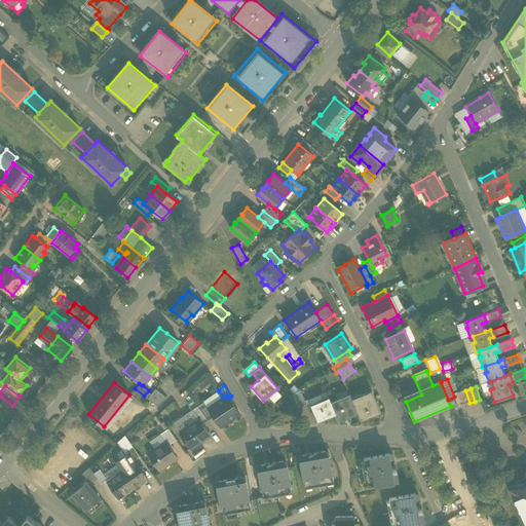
[(155,389),(148,399),(152,403),(160,393),(155,389)]
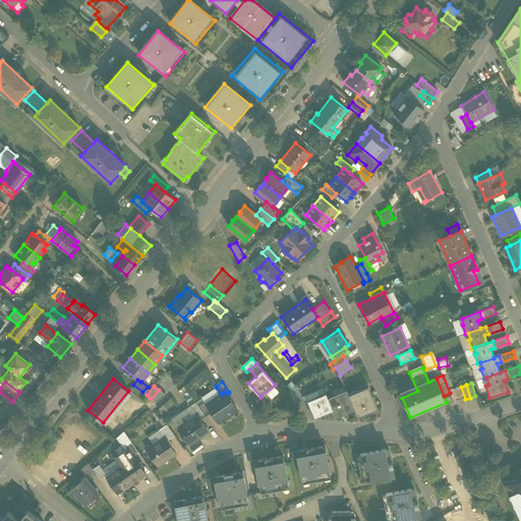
[(297,387),(290,392),(295,404),(303,400),(297,387)]
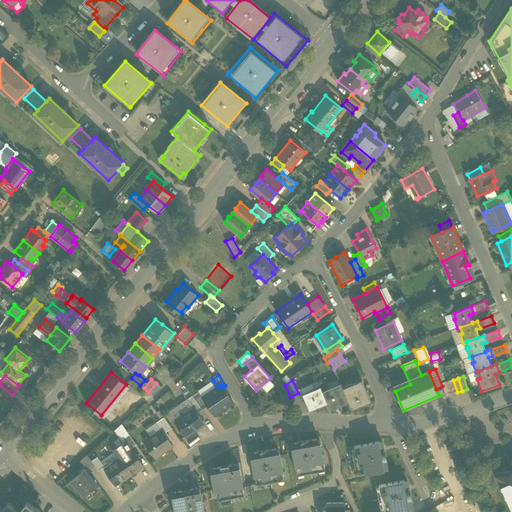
[(453,380),(447,382),(452,394),(457,392),(453,380)]
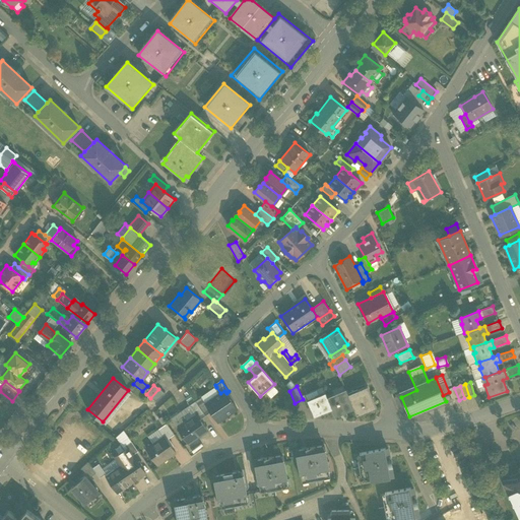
[(216,387),(201,397),(205,403),(205,404),(210,412),(218,423),(218,421),(236,409),(237,410),(238,409),(226,393),(224,391),(220,393),(216,387)]
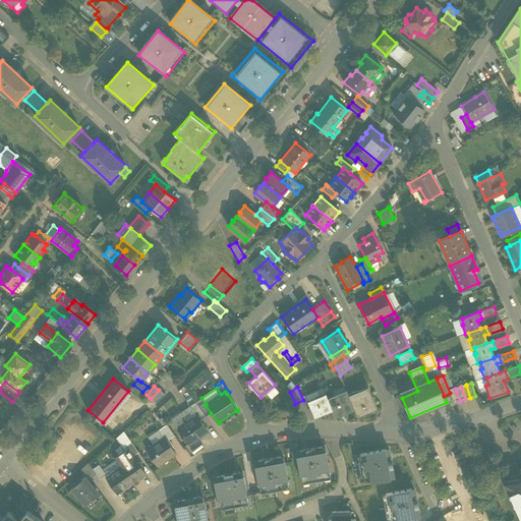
[(348,395),(348,396),(354,410),(357,417),(378,409),(368,388),(348,395)]
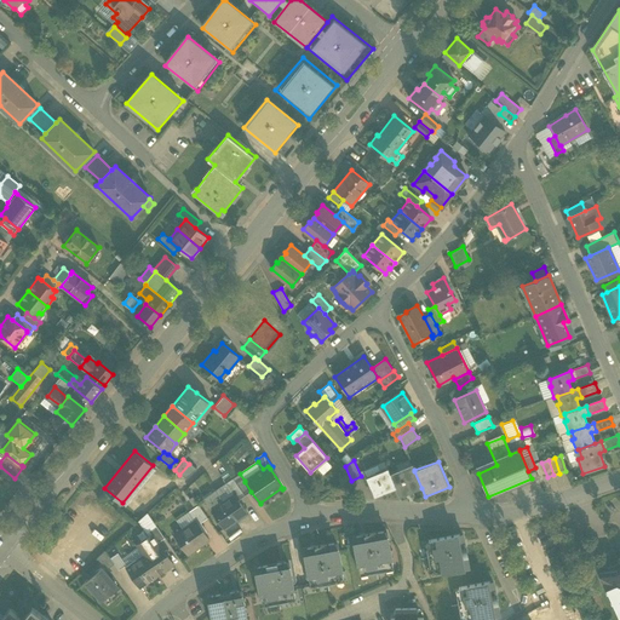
[(541,463),(535,464),(540,480),(547,477),(541,463)]
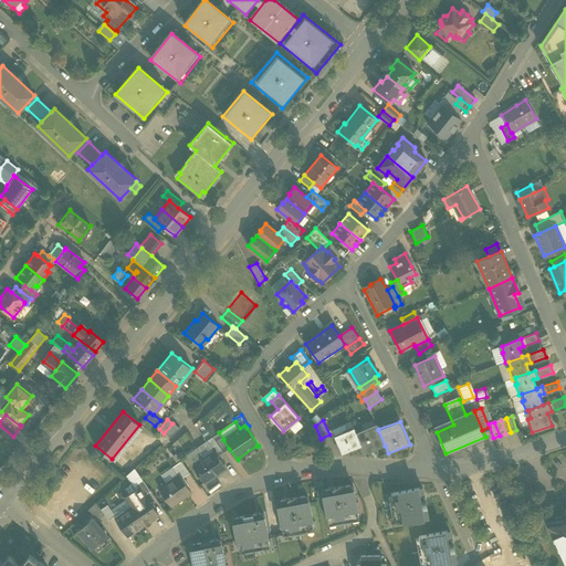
[(179,429),(173,423),(164,433),(169,438),(179,429)]
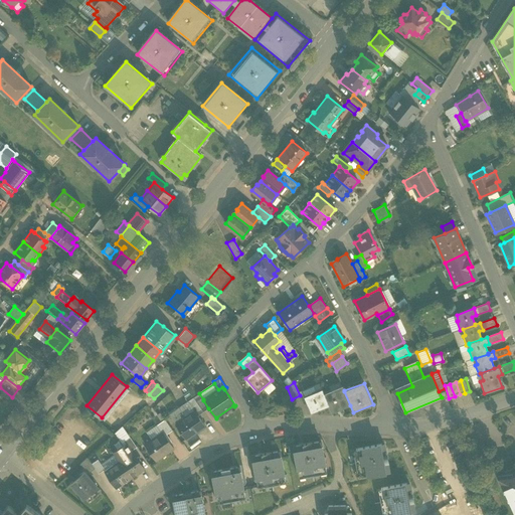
[(324,393),(329,405),(332,413),(350,405),(344,391),(344,390),(342,386),(324,393)]
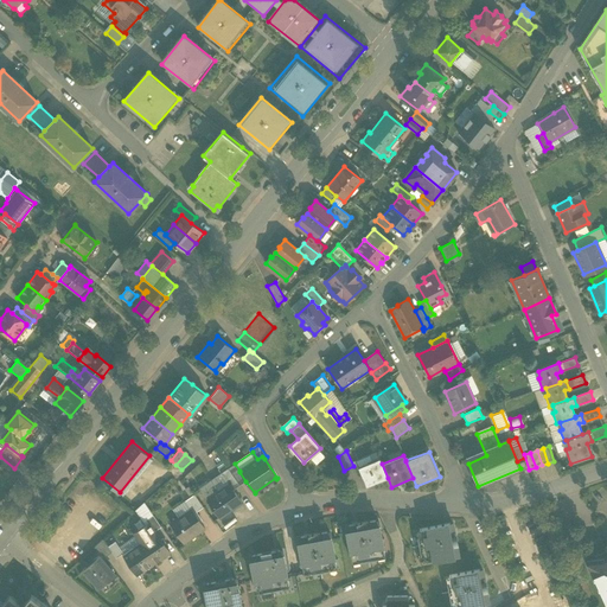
[(379,459),(358,467),(366,486),(388,478),(382,464),(379,459)]
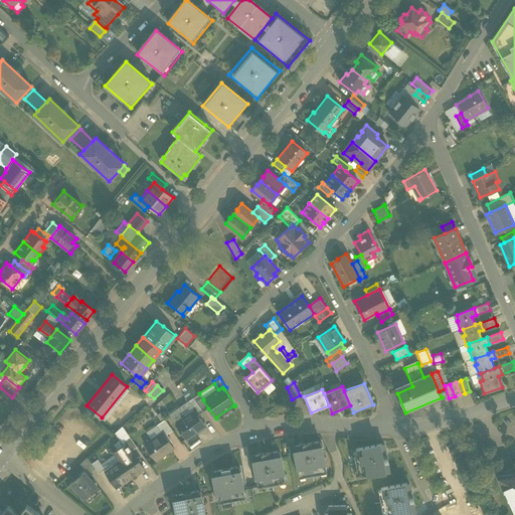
[(203,399),(199,393),(193,397),(203,411),(208,408),(203,400),(203,399)]
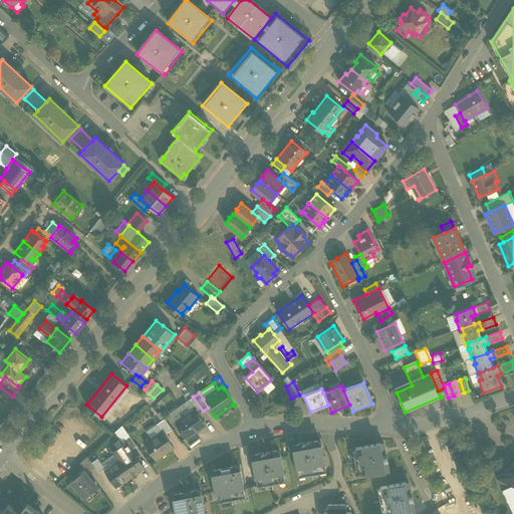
[(203,411),(193,397),(187,401),(194,411),(197,415),(203,411)]
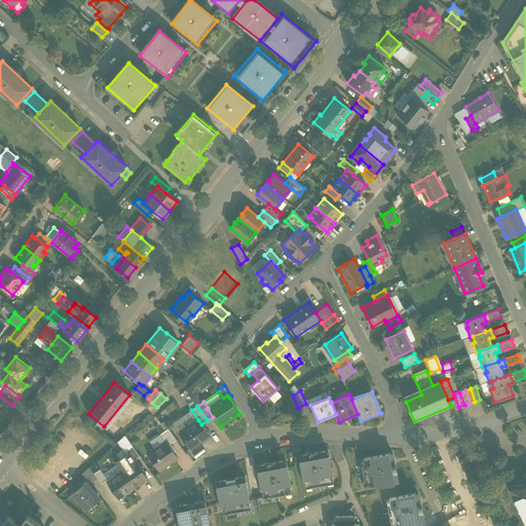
[(189,426),(182,416),(173,422),(190,449),(210,436),(201,424),(198,420),(189,426)]
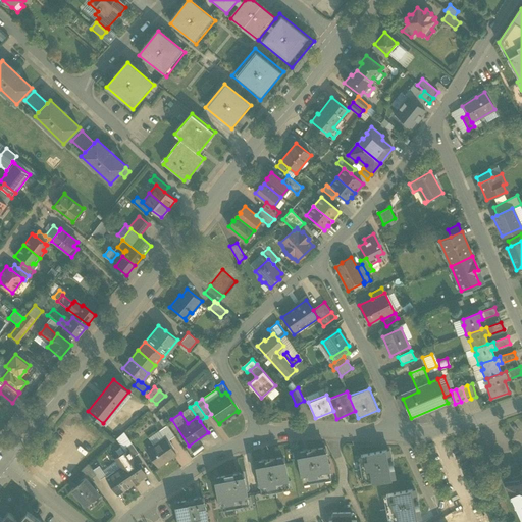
[(175,436),(167,425),(159,431),(167,442),(175,436)]
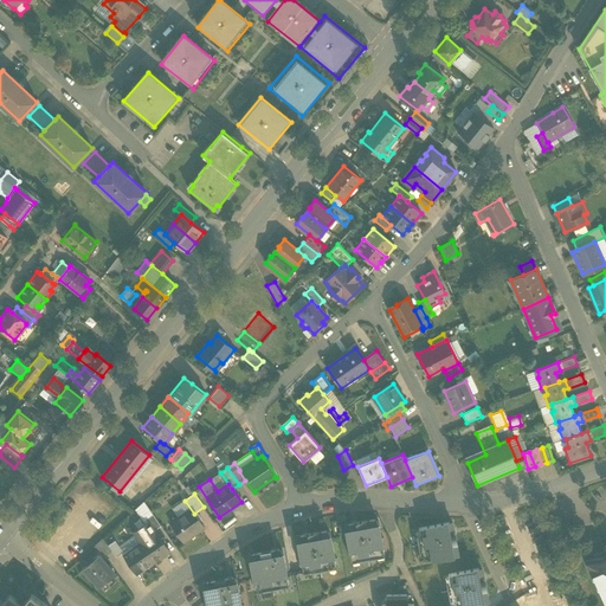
[(194,514),(185,501),(173,509),(178,517),(169,523),(184,542),(204,528),(194,514)]
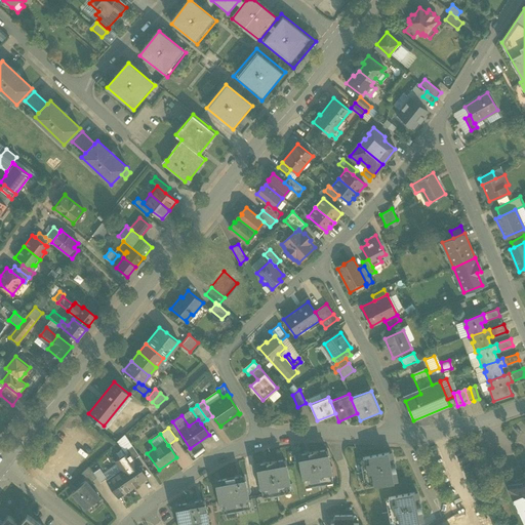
[(132,446),(125,435),(119,439),(126,450),(132,446)]
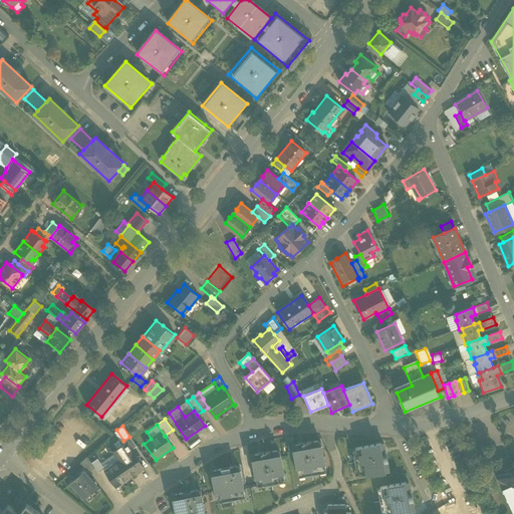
[(137,447),(130,437),(123,441),(125,443),(131,451),(137,447)]
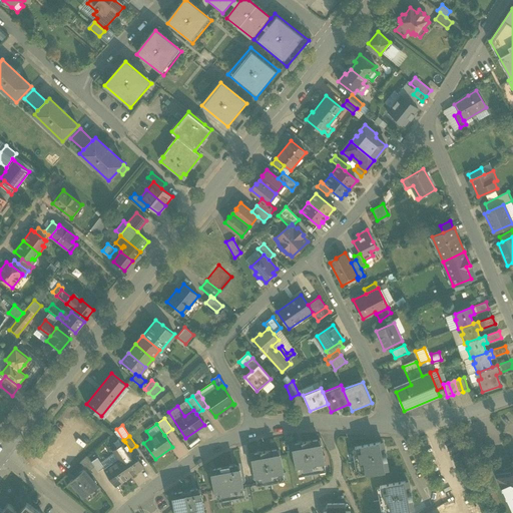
[(294,446),(299,471),(305,469),(305,473),(316,471),(315,467),(327,465),(322,441),(294,446)]
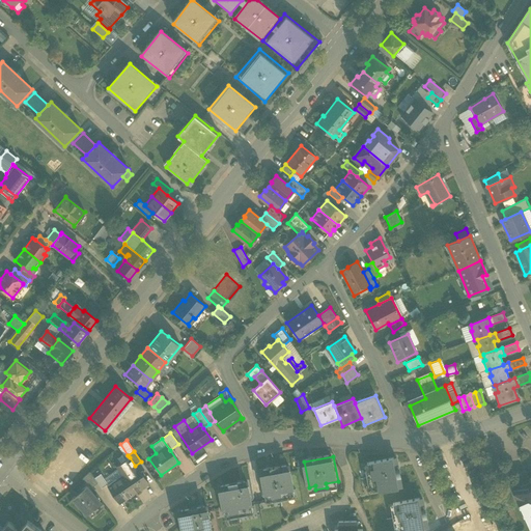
[(135,466),(130,457),(116,468),(122,477),(134,493),(148,483),(137,467),(137,468),(135,466)]
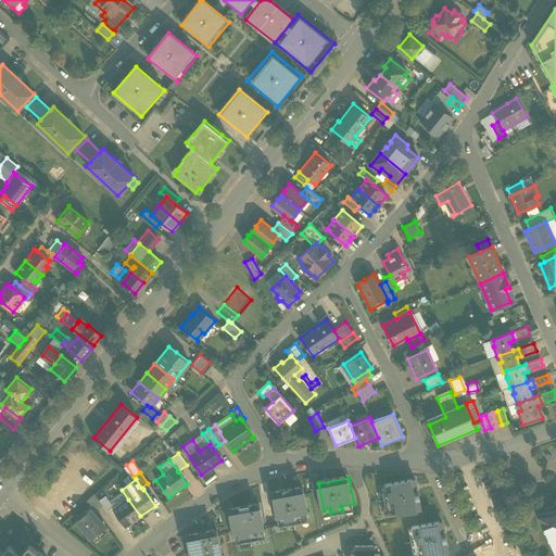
[(414,482),(381,489),(387,517),(419,510),(414,482)]
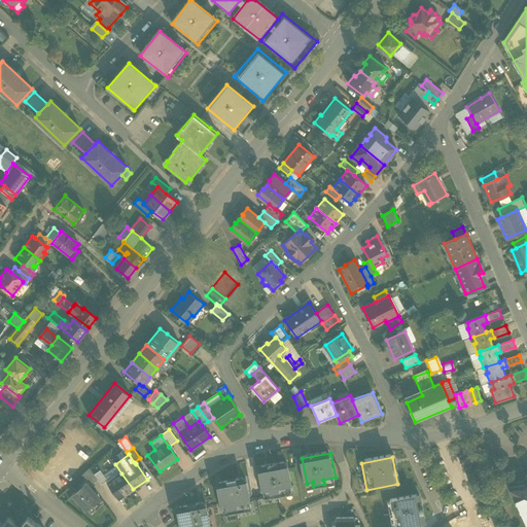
[(260,469),(265,494),(271,493),(272,497),(282,495),(281,491),(293,489),(288,464),(260,469)]
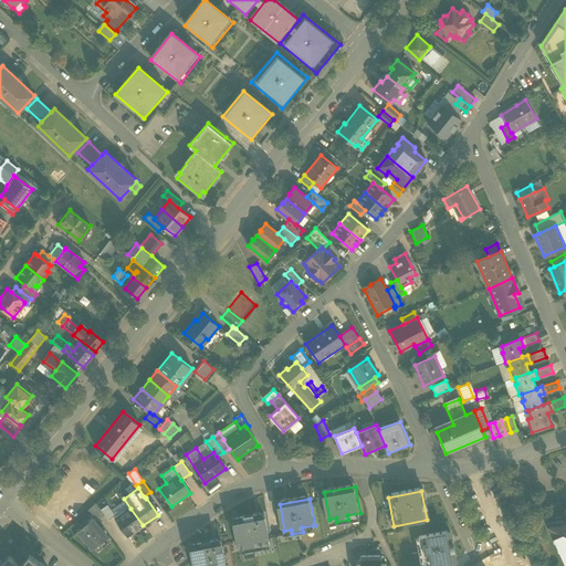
[(101,510),(96,503),(87,511),(91,514),(96,515),(98,519),(104,515),(101,510)]
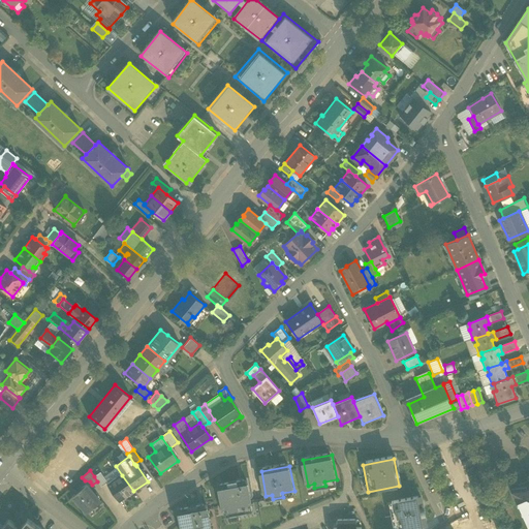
[(107,483),(100,472),(94,476),(97,481),(101,487),(107,483)]
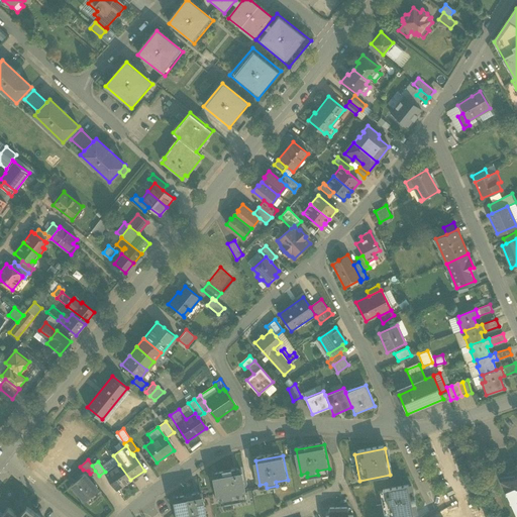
[(119,464),(105,474),(116,490),(130,480),(119,464)]
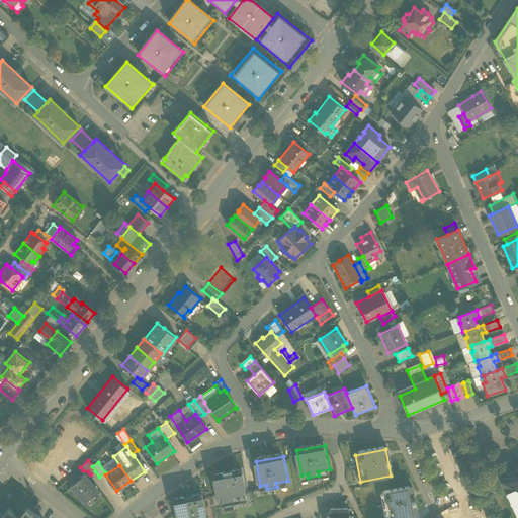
[(216,479),(221,503),(227,502),(227,506),(238,504),(237,500),(249,498),(244,473),(216,479)]
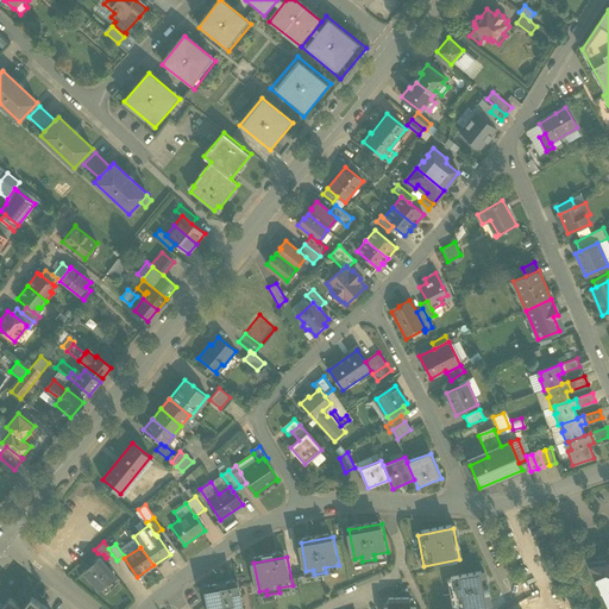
[(99,559),(85,572),(83,571),(83,572),(93,583),(95,581),(102,588),(115,576),(99,558),(98,558),(99,559)]
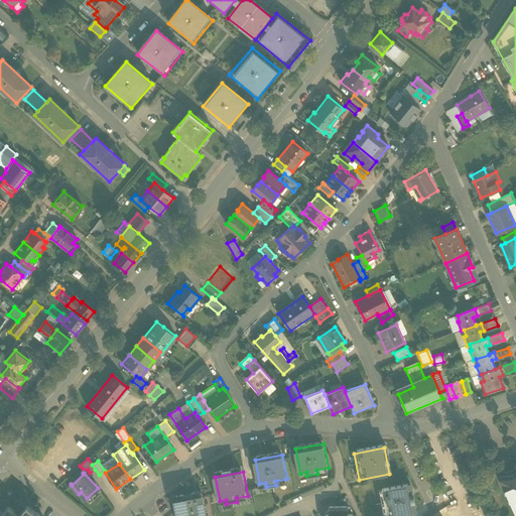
[(515,515),(515,475),(506,477),(498,478),(508,499),(507,500),(514,515),(515,515)]
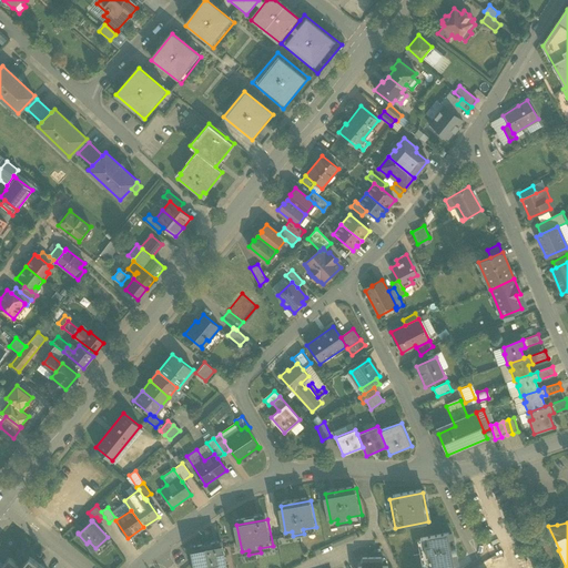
[(448,567),(458,567),(453,536),(427,540),(429,548),(425,549),(427,560),(432,559),(433,567),(448,567)]
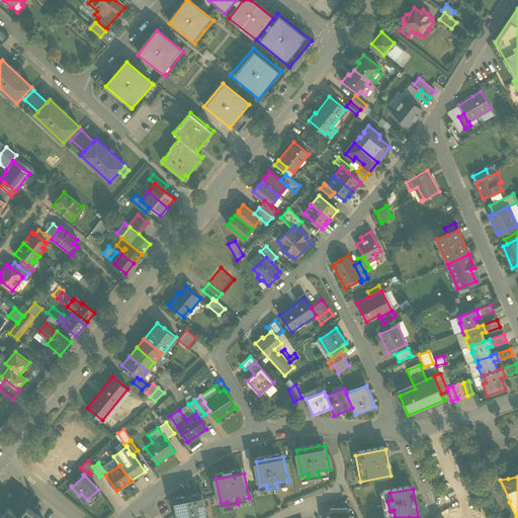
[(177,506),(179,517),(209,517),(208,517),(207,517),(204,500),(177,506)]
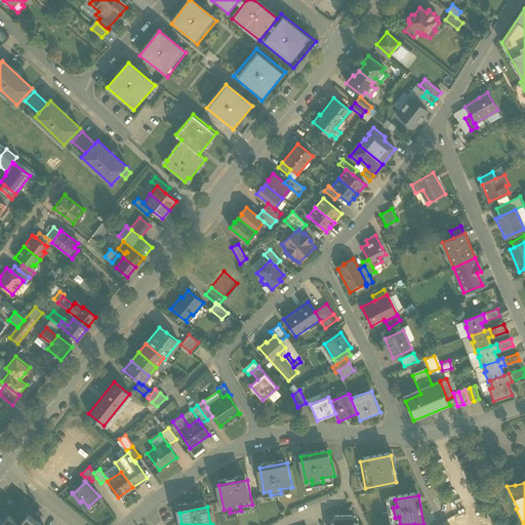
[(3,522),(0,519),(0,524),(39,524),(28,515),(19,524),(8,515),(3,522)]
